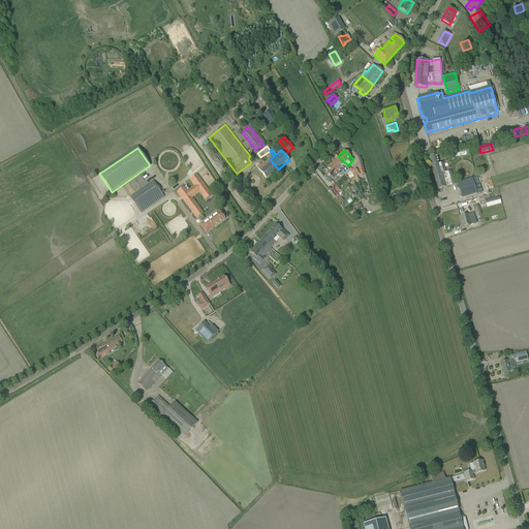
[(335,160),(338,163),(337,164),(344,170),(347,173),(349,170),(343,165),(345,163),(338,156),(338,155),(334,159),(335,160)]
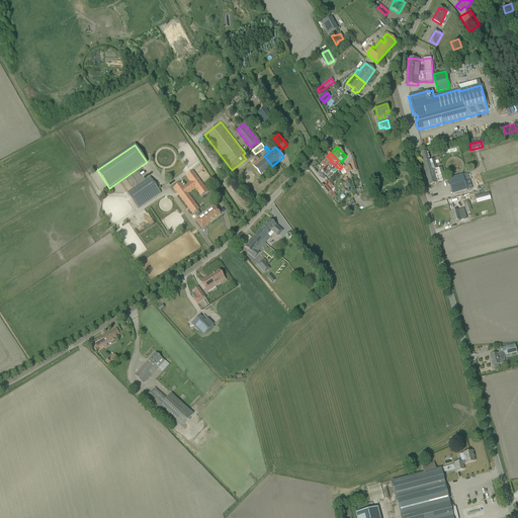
[(433,159),(430,160),(427,152),(420,154),(429,185),(443,181),(439,168),(436,169),(433,159)]
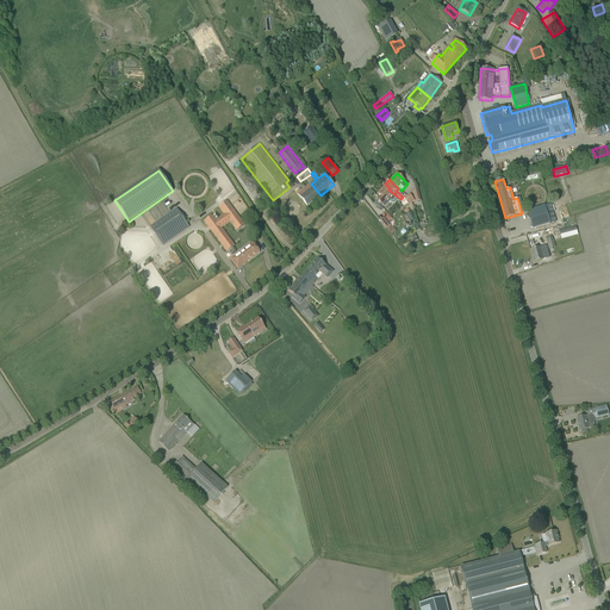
[(321,195),(311,184),(298,194),(307,206),(321,195)]
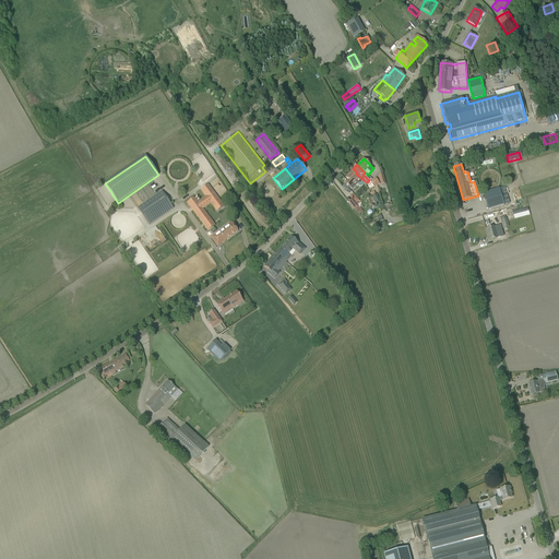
[(354,169),(351,173),(353,176),(351,177),(358,185),(358,183),(359,185),(364,180),(356,174),(357,173),(354,169)]
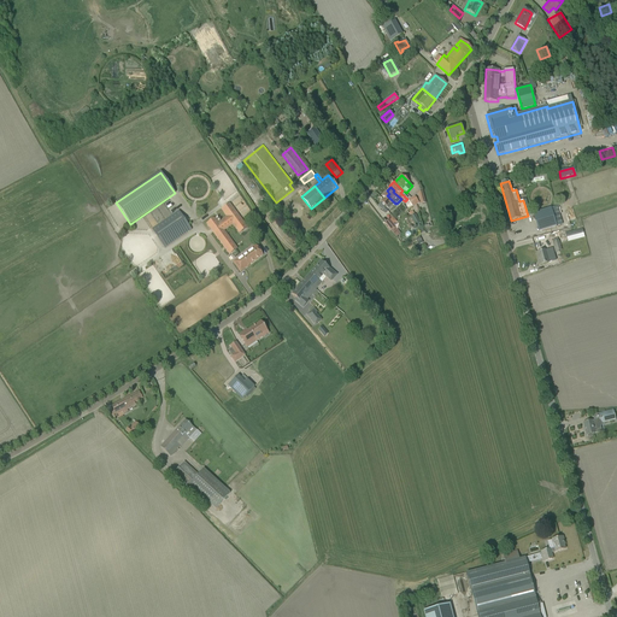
[(389,194),(387,191),(382,195),(385,198),(377,206),(378,207),(378,209),(380,209),(381,209),(382,210),(386,206),(389,210),(395,204),(387,195),(389,194)]
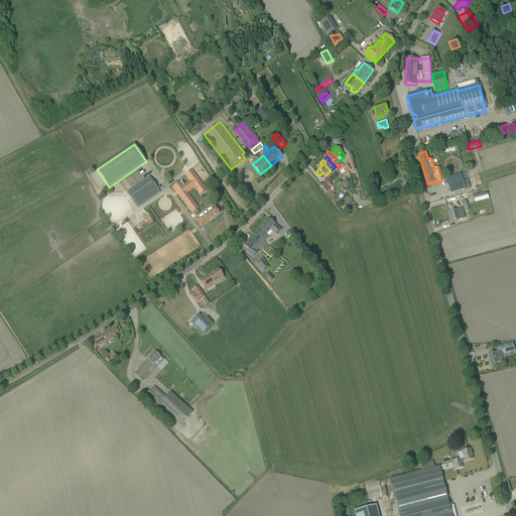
[(345,172),(342,167),(337,170),(340,175),(345,172)]
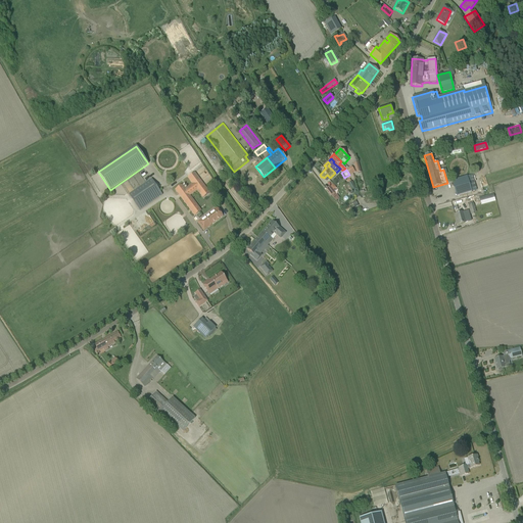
[(175,190),(194,217),(201,211),(190,196),(197,191),(203,198),(209,193),(195,173),(187,178),(192,184),(185,189),(182,185),(175,190)]
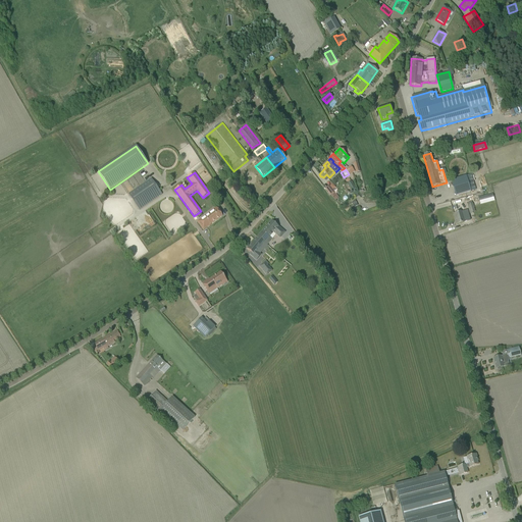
[(475,190),(471,174),(452,180),(456,196),(475,190)]
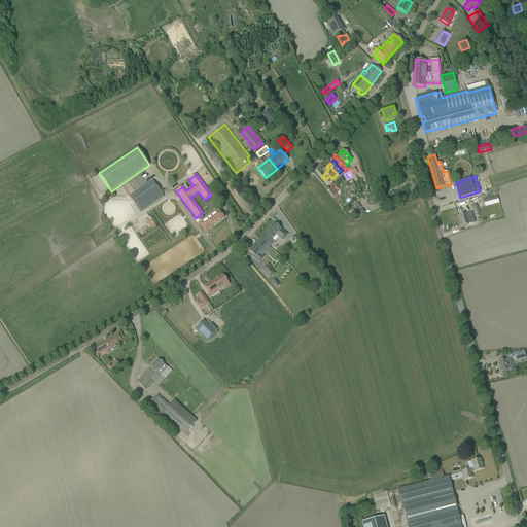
[(130,196),(141,212),(164,197),(152,180),(130,196)]
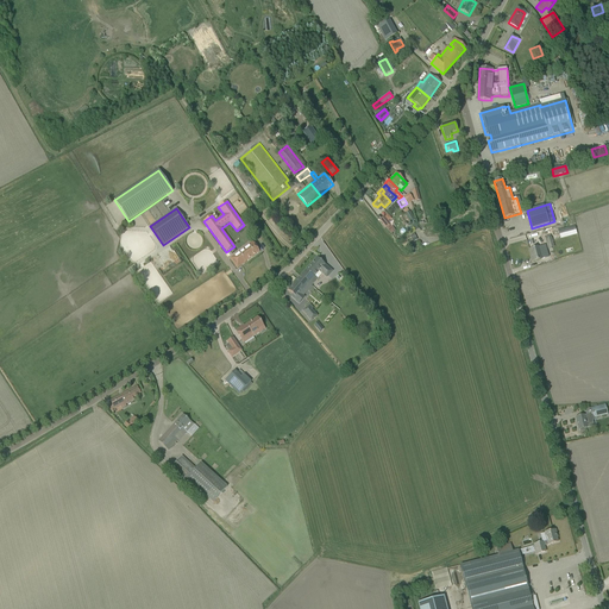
[(405,215),(412,226),(416,224),(409,212),(406,214),(405,215)]
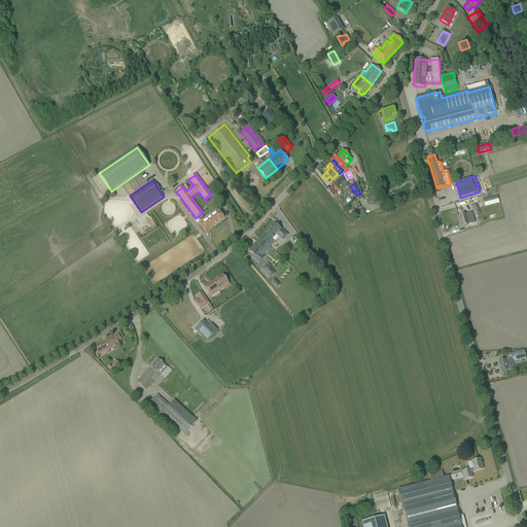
[(337,195),(332,188),(331,188),(328,190),(334,198),(337,195)]
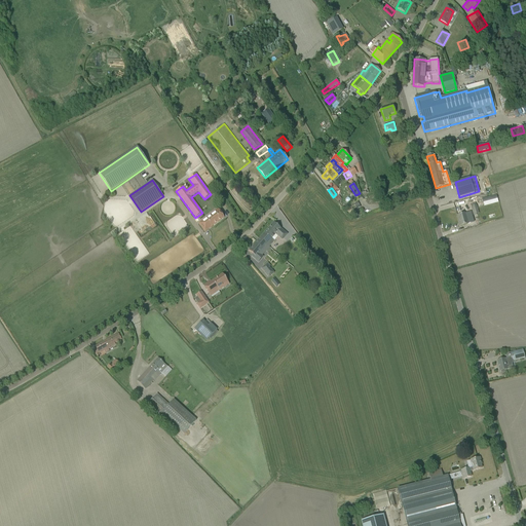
[(482,199),(473,201),(473,203),(477,202),(483,201),(483,203),(497,199),(497,197),(496,195),(482,198),(482,199)]
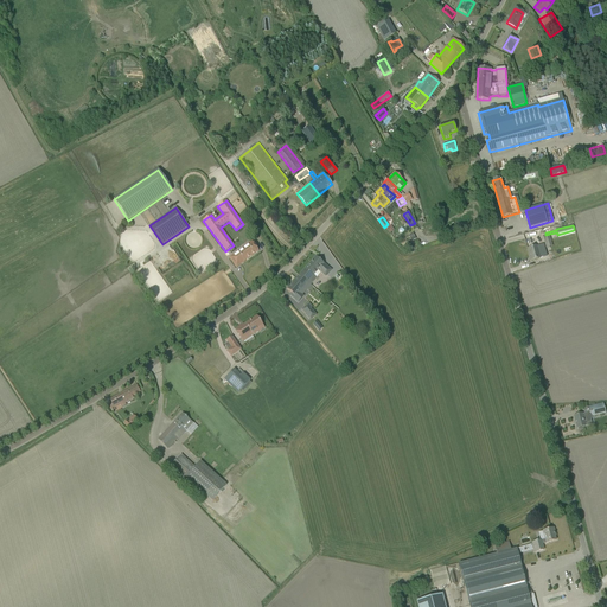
[(244,262),(259,251),(251,241),(229,257),(236,268),(244,262)]
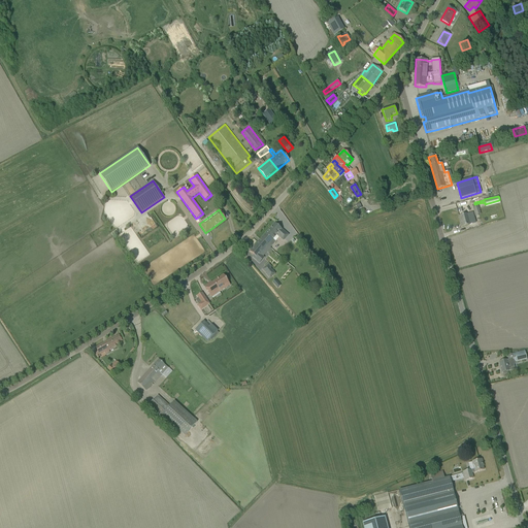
[(470,213),(459,217),(462,227),(469,225),(467,218),(471,218),(470,213)]
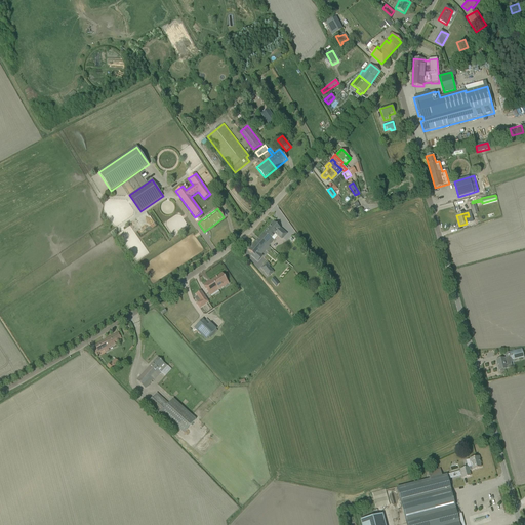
[(142,219),(147,231),(155,227),(150,215),(142,219)]
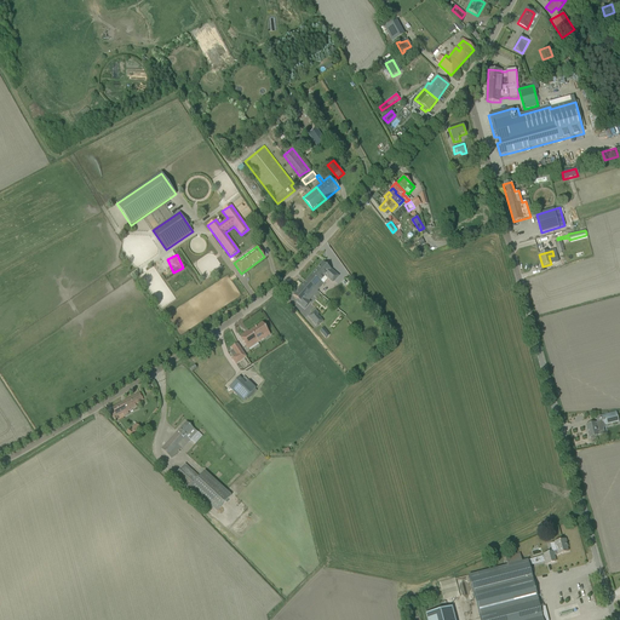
[(332,283),(338,276),(322,262),(293,296),(305,306),(317,292),(317,291),(327,279),(332,283)]
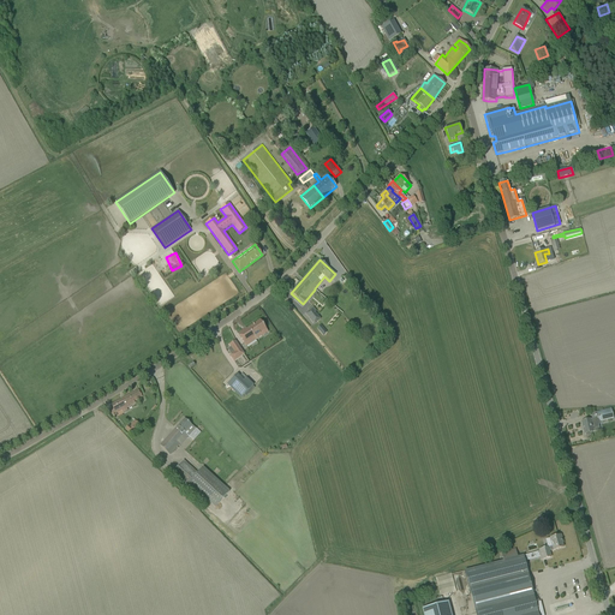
[(321,320),(311,309),(305,314),(314,324),(321,320)]
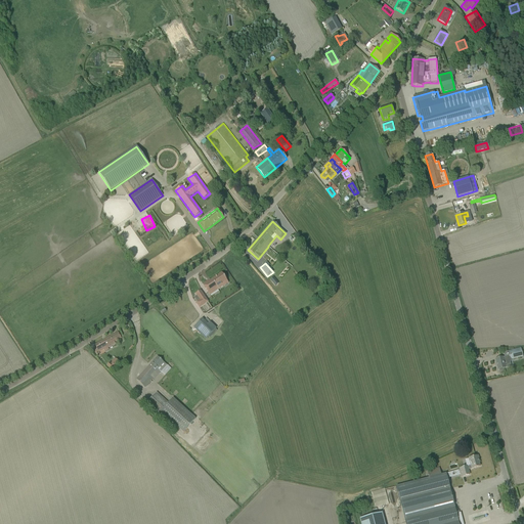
[(222,285),(227,280),(221,273),(216,276),(217,277),(216,278),(215,277),(203,286),(208,293),(216,288),(218,290),(223,287),(222,285)]
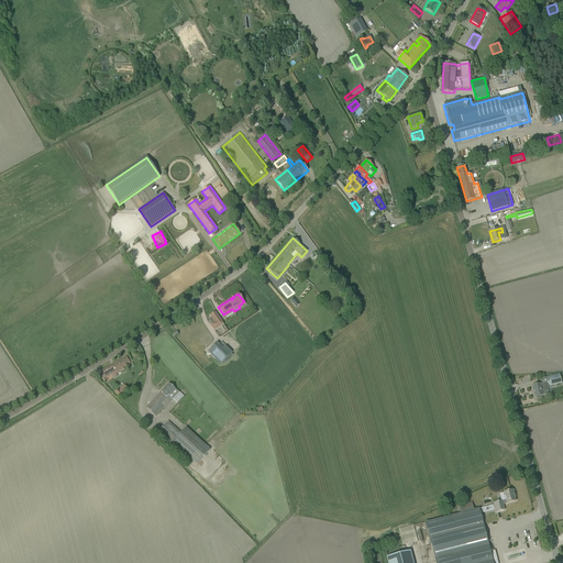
[(210,326),(214,330),(223,324),(216,312),(210,316),(214,322),(210,326)]
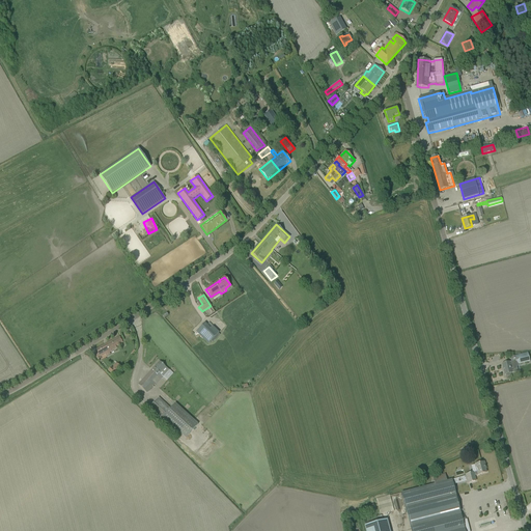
[(196,332),(208,343),(219,332),(213,327),(211,328),(204,323),(196,332)]
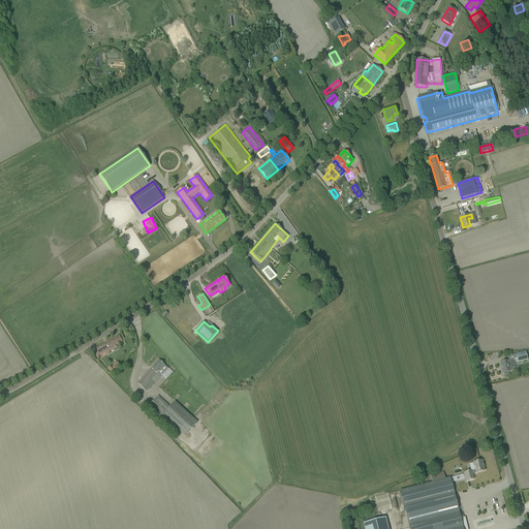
[(94,352),(97,358),(98,358),(98,356),(99,355),(99,354),(104,351),(105,354),(110,352),(109,351),(116,347),(116,345),(122,342),(119,336),(95,348),(96,350),(94,352)]
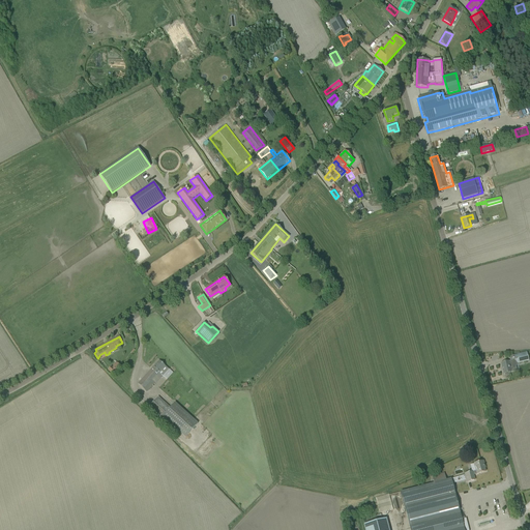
[(501,363),(504,374),(505,375),(507,375),(507,374),(510,373),(509,369),(512,367),(516,366),(517,365),(517,364),(529,361),(527,352),(514,355),(516,360),(510,361),(501,363)]
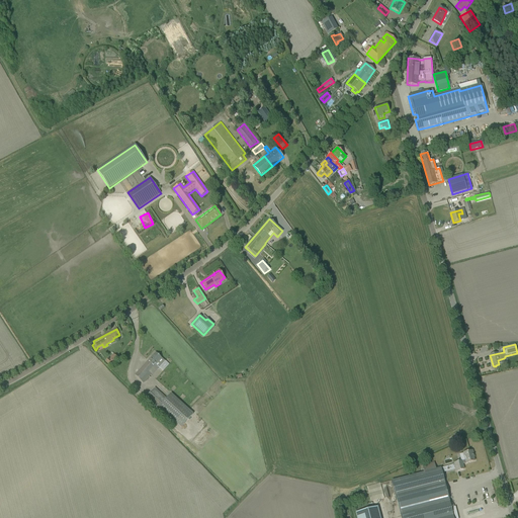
[(149,360),(135,375),(139,378),(144,382),(151,374),(152,375),(158,369),(165,361),(162,358),(159,356),(156,352),(149,360)]
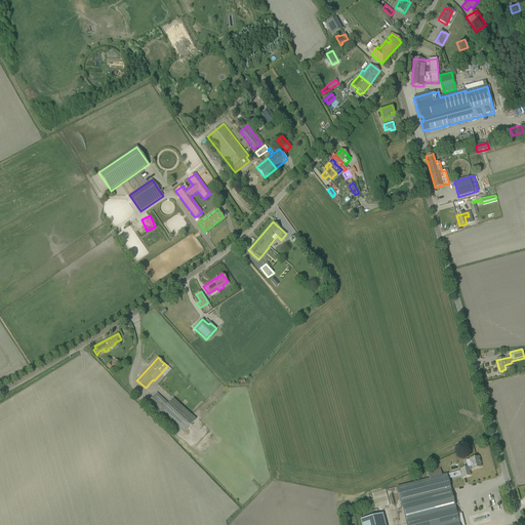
[(109,371),(112,372),(119,363),(115,360),(111,365),(113,366),(109,371)]
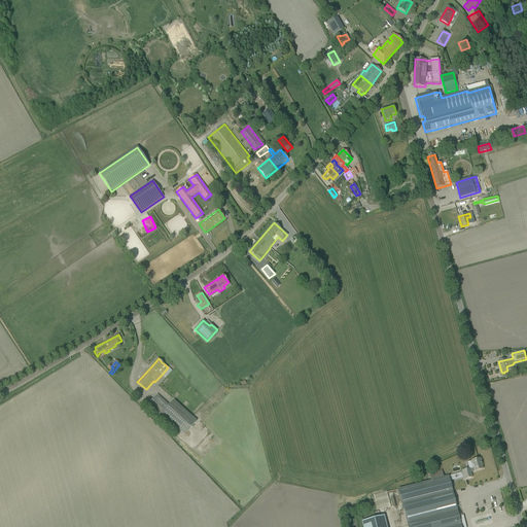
[(161,415),(162,414),(184,434),(197,421),(174,400),(169,406),(157,394),(148,405),(161,415)]
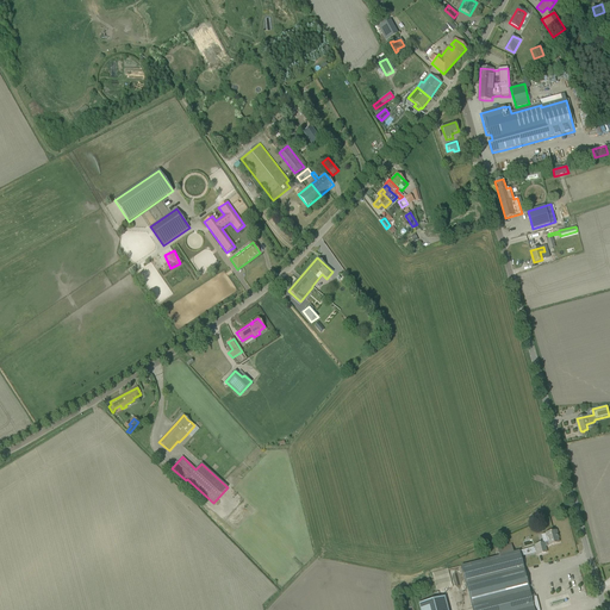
[(548,541),(541,543),(535,546),(537,555),(547,553),(545,547),(549,546),(559,543),(556,537),(558,537),(556,530),(546,534),(548,541)]
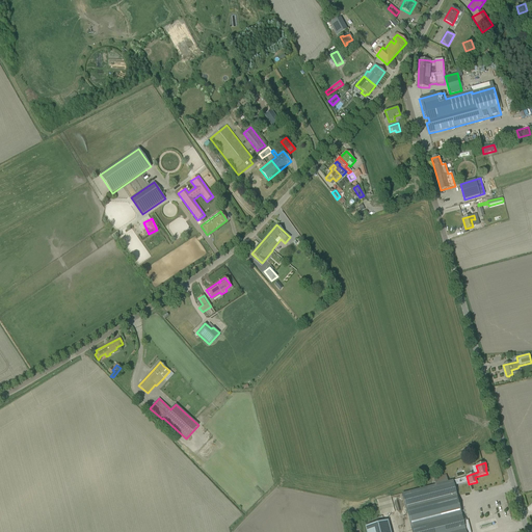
[(433,478),(435,485),(403,494),(413,531),(470,531),(468,521),(463,522),(462,516),(461,516),(453,481),(448,482),(446,475),(433,478)]
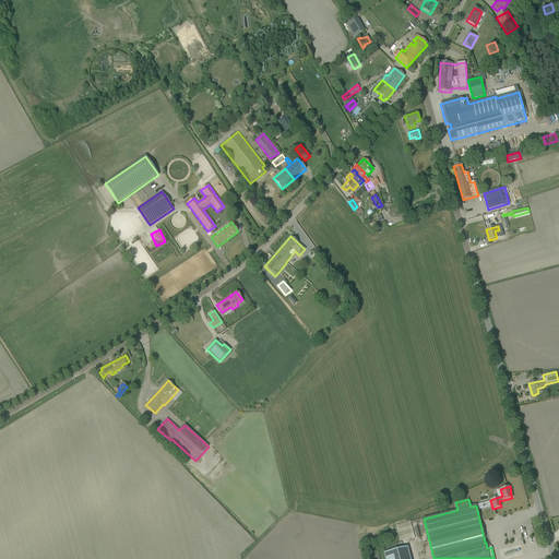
[(400,540),(414,537),(411,521),(396,524),(400,540)]
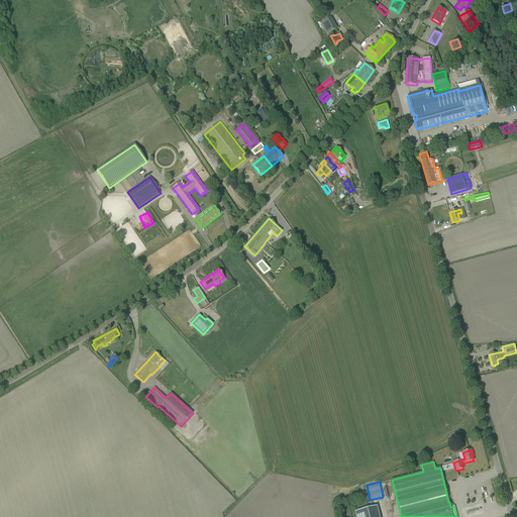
[(378,516),(376,507),(353,513),(354,516),(378,516)]
